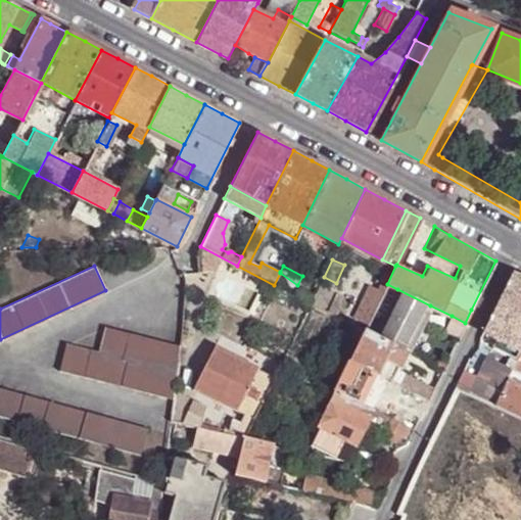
[(490,314),(482,329),(519,347),(520,343),(520,274),(511,270),(490,314)]
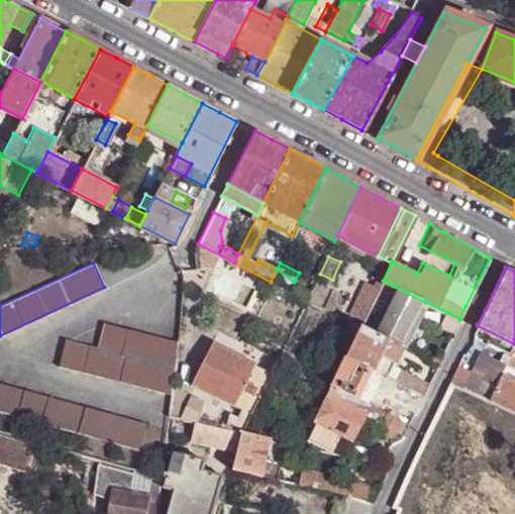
[(271,282),(290,292),(294,282),(277,270),(271,282)]
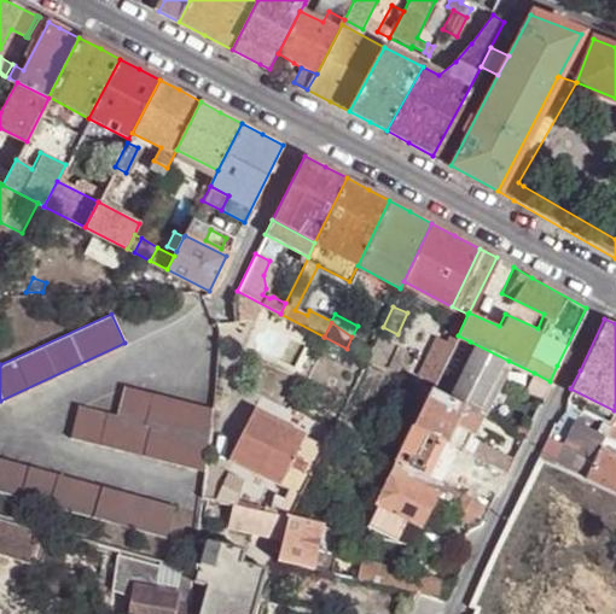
[(418,373),(435,382),(454,343),(437,335),(418,373)]
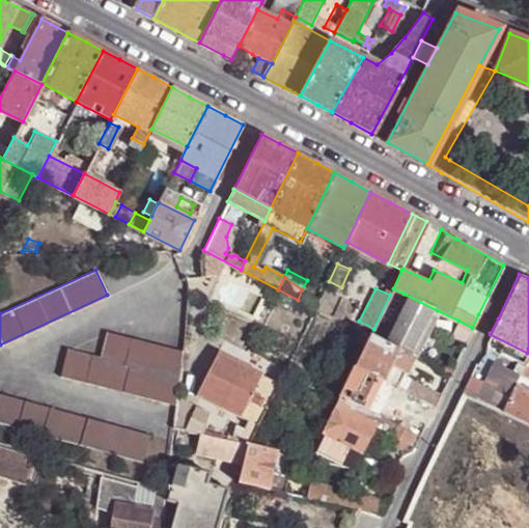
[(404,294),(380,340),(412,357),(414,357),(424,335),(437,310),(404,294)]
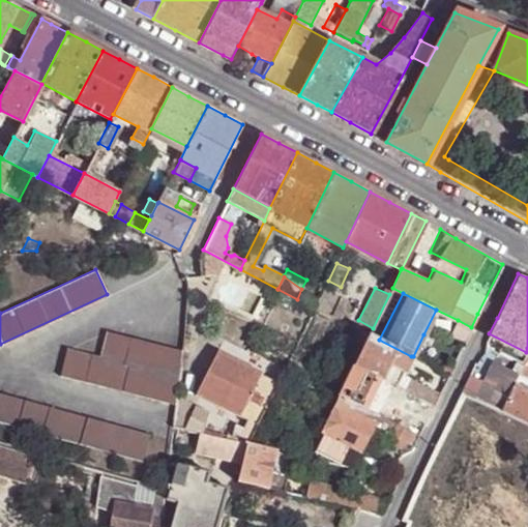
[(465,340),(471,327),(458,320),(450,332),(465,340)]
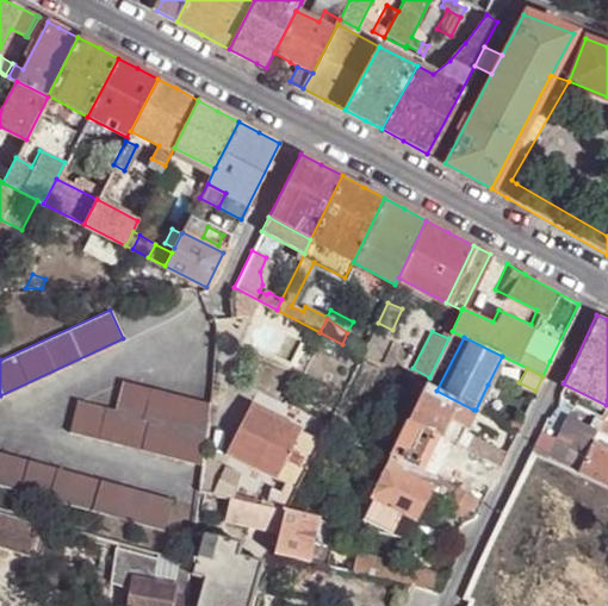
[(69,430),(202,463),(203,455),(210,410),(210,400),(122,379),(113,410),(76,399),(69,430)]
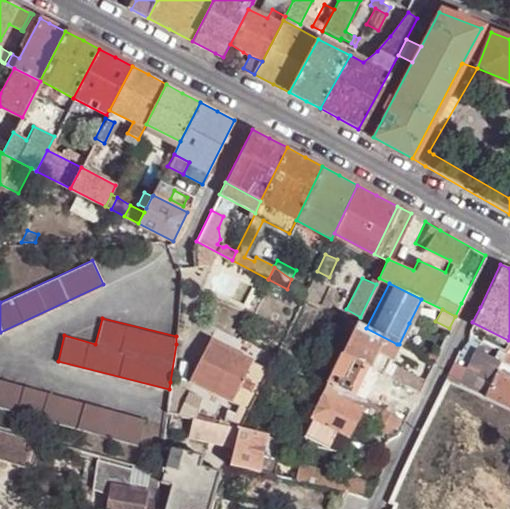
[(357,324),(343,353),(378,370),(404,383),(419,390),(425,379),(419,376),(400,367),(389,361),(397,344),(366,328),(357,324)]
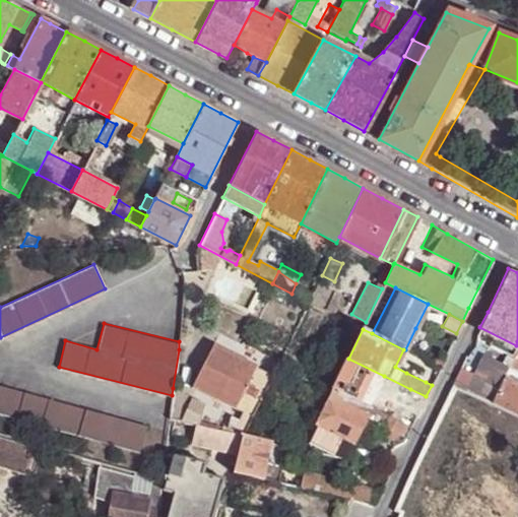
[(517,366),(517,341),(516,345),(507,364),(507,366),(516,371),(517,366)]
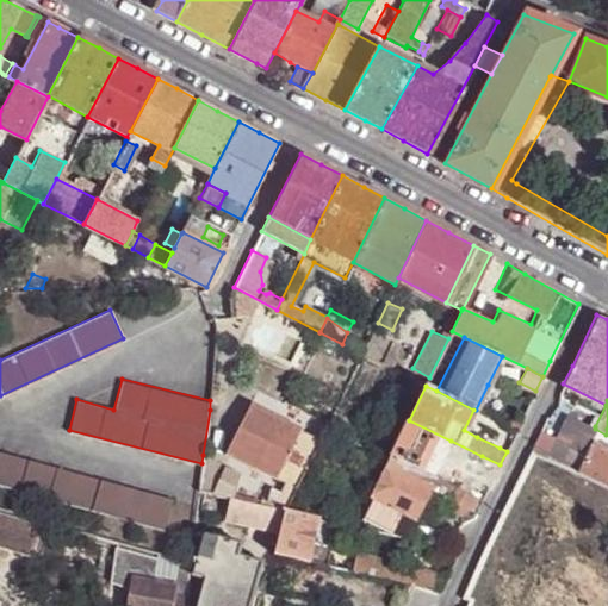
[(284,510),(318,439),(280,419),(250,404),(227,451),(285,482),(272,506),(284,510)]
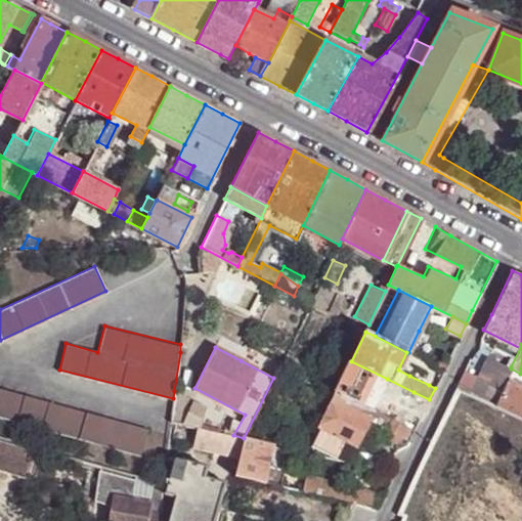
[(273,378),(279,366),(247,349),(241,360),(273,378)]
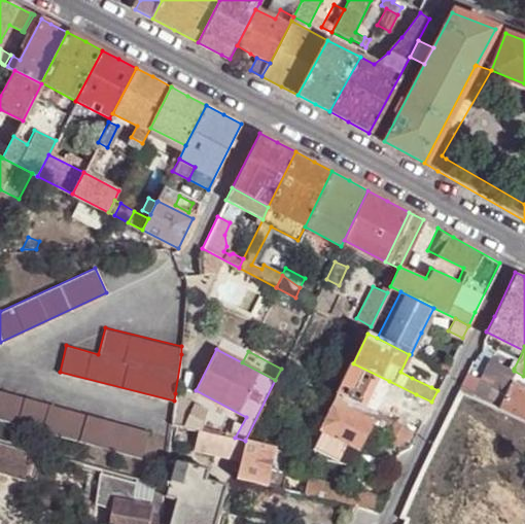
[(465,374),(458,388),(497,407),(511,378),(514,371),(514,369),(491,358),(484,370),(480,376),(478,380),(465,374)]
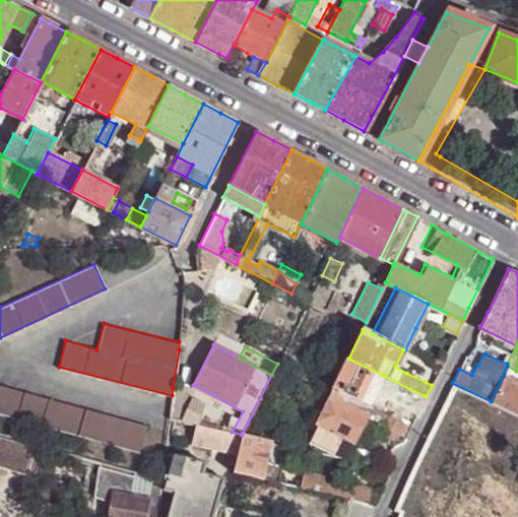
[(348,359),(333,388),(347,395),(355,398),(369,404),(384,376),(348,359)]
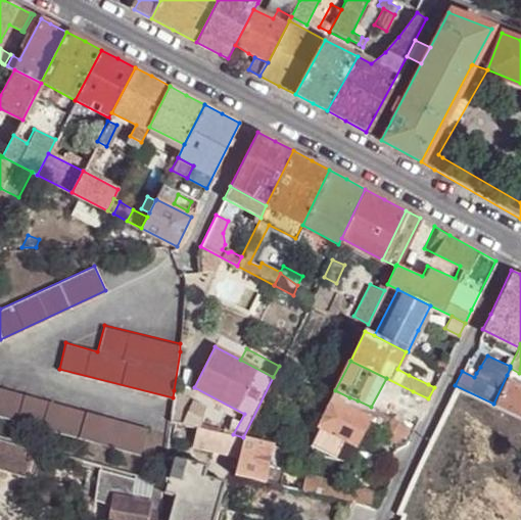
[(520,389),(519,388),(520,382),(507,375),(493,404),(520,416),(520,389)]
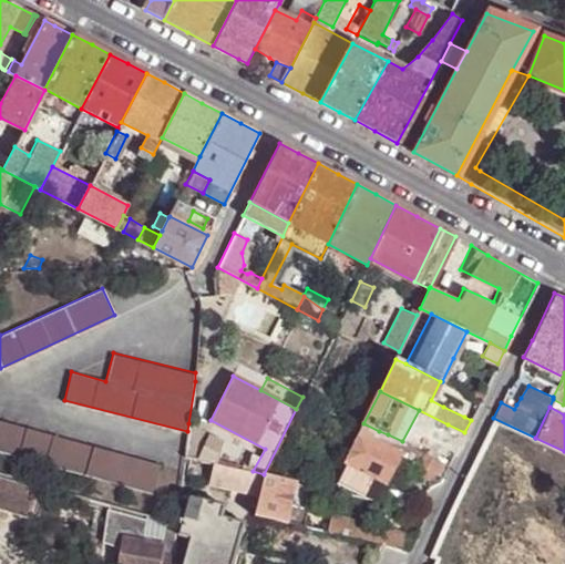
[(161,462),(0,418),(0,449),(153,491),(161,462)]
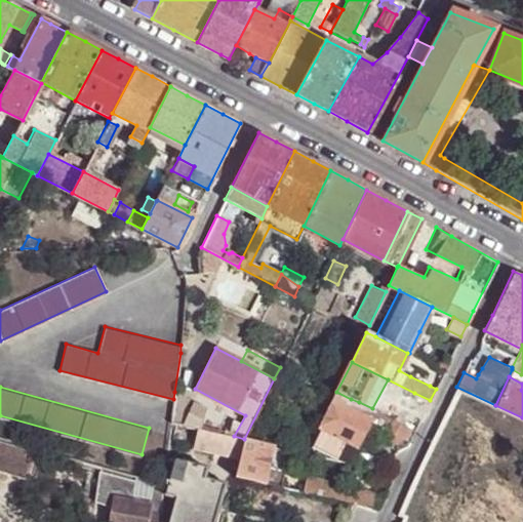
[(185,424),(199,427),(207,406),(174,392),(173,399),(170,420),(185,424)]
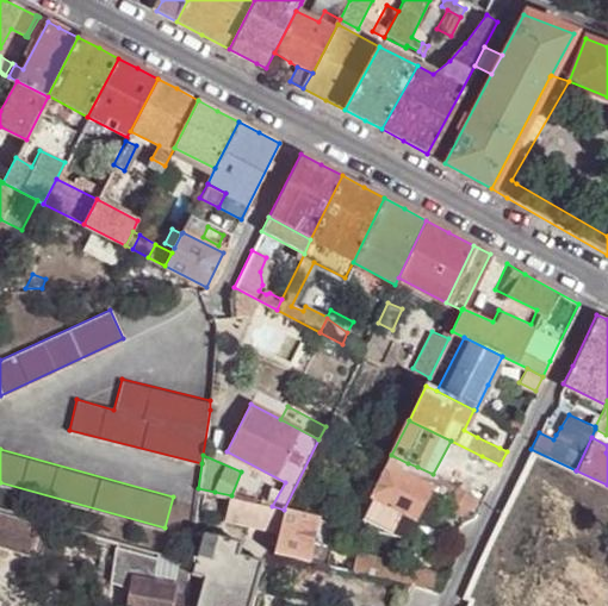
[(391,455),(357,526),(404,537),(421,505),(430,486),(404,470),(408,463),(391,455)]
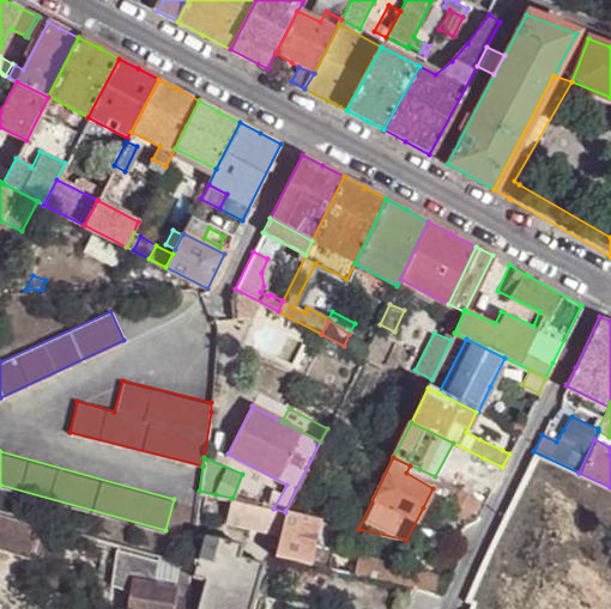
[(502,467),(484,458),(478,470),(488,475),(496,480),(502,467)]
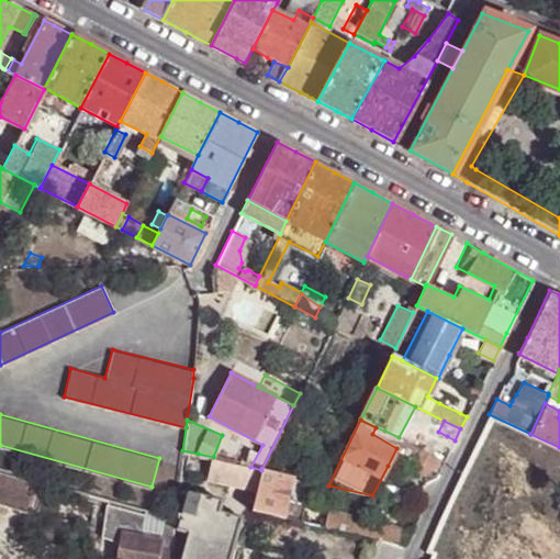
[(433,439),(427,451),(445,460),(450,448),(433,439)]
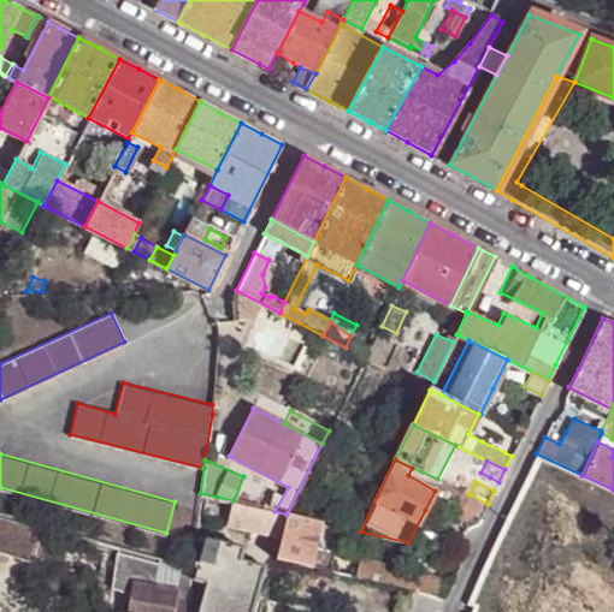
[(482,516),(488,504),(468,494),(460,489),(453,503),(482,516)]
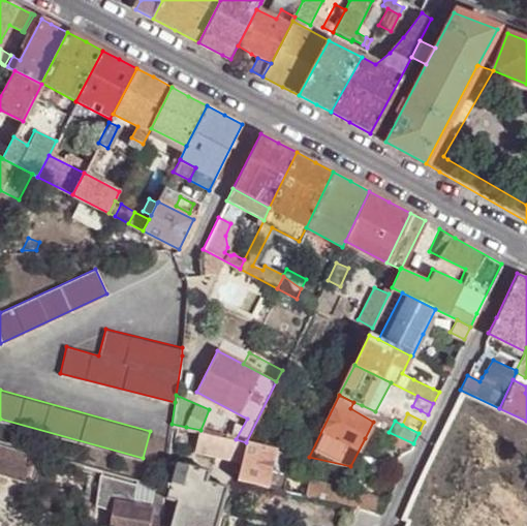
[(186,427),(185,431),(176,429),(174,439),(182,441),(182,444),(242,459),(246,442),(236,439),(200,430),(186,427)]
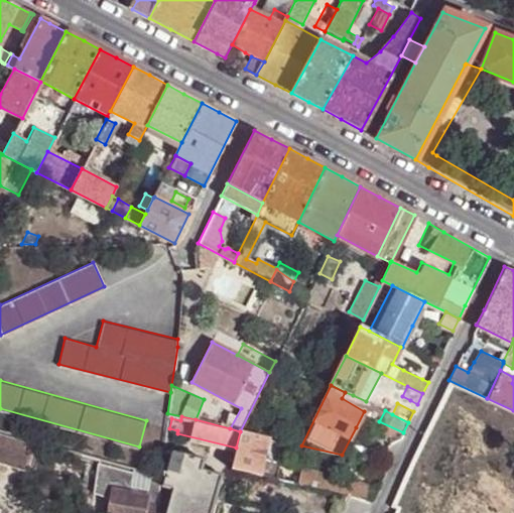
[(268,437),(240,431),(236,447),(232,467),(260,473),(268,437)]
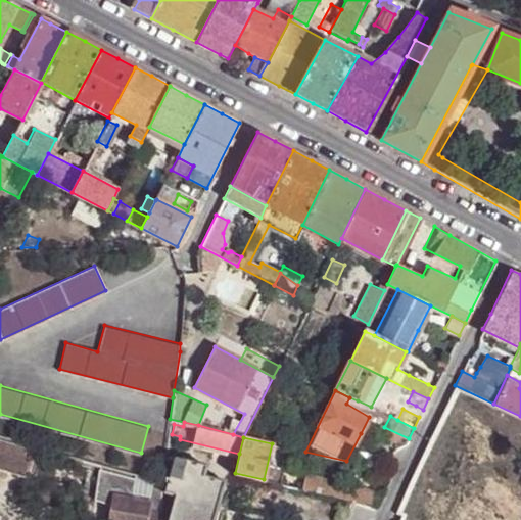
[(0,468),(26,476),(28,469),(39,472),(44,454),(34,451),(34,450),(0,439),(0,468)]
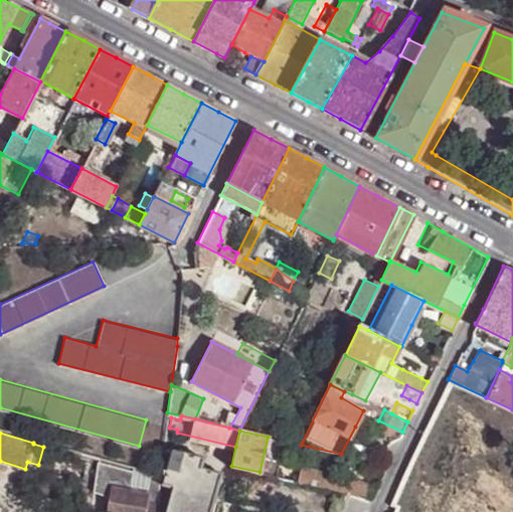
[(171,488),(164,511),(208,511),(213,497),(219,474),(199,469),(202,459),(170,450),(161,485),(171,488)]
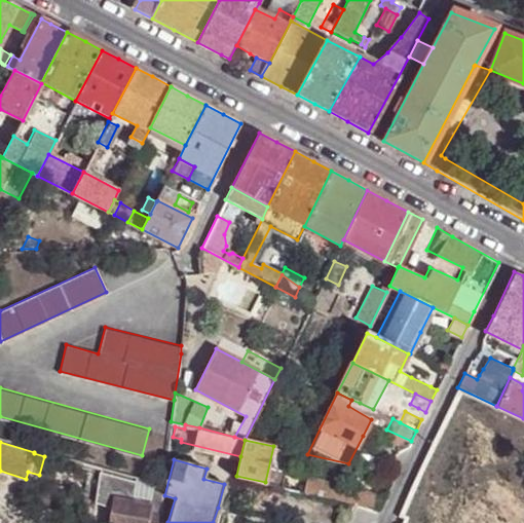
[(297,474),(294,488),(352,502),(352,503),(377,509),(380,502),(383,495),(297,474)]
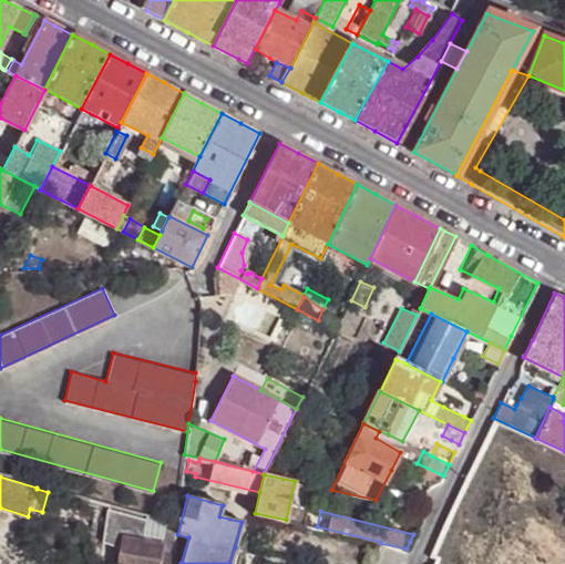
[(175,563),(175,547),(122,536),(119,552),(115,563),(175,563)]
